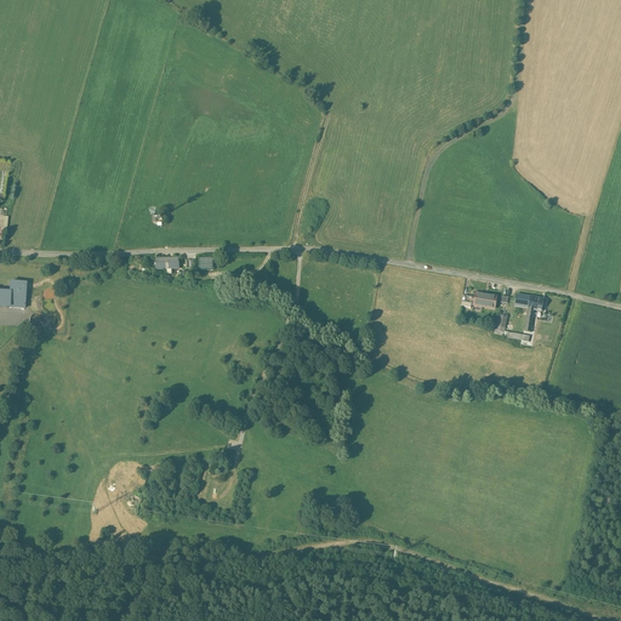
[(178,258),(155,260),(157,269),(178,269),(178,258)]
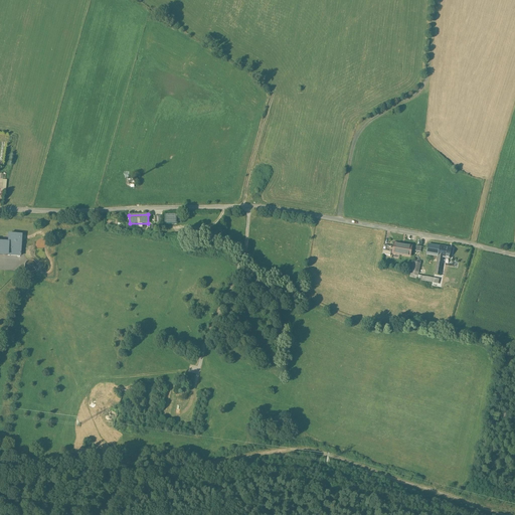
[(176,214),(164,215),(165,223),(176,223),(176,214)]
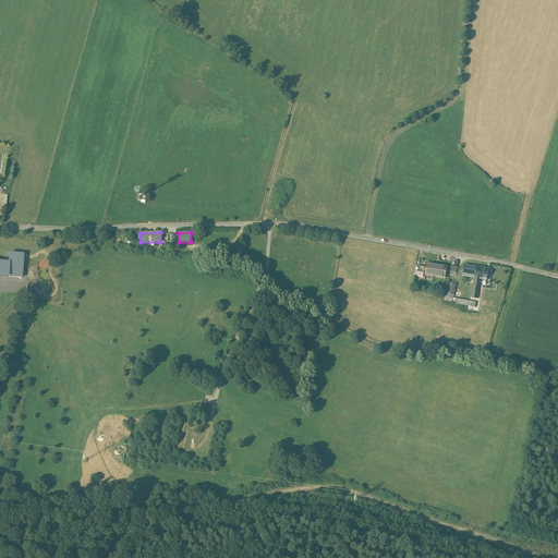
[(0,277),(23,278),(24,255),(10,254),(9,263),(0,262),(0,277)]
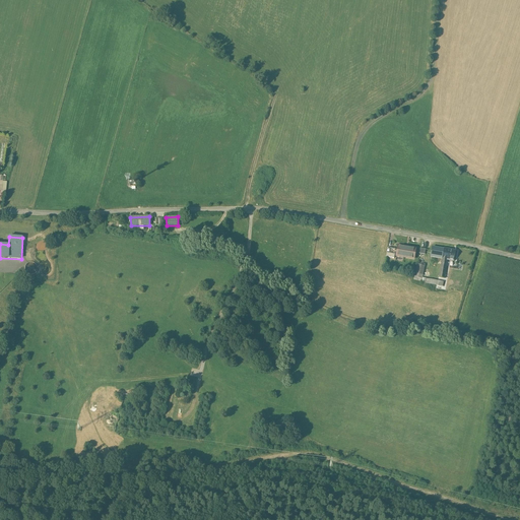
[(415,249),(398,246),(396,256),(413,259),(415,249)]
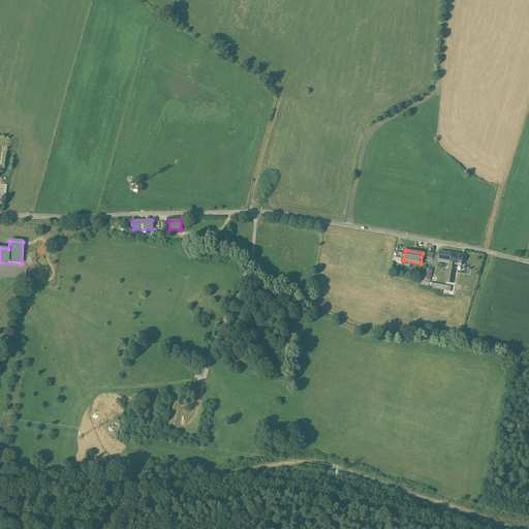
[(452,253),(440,251),(439,260),(450,262),(452,253)]
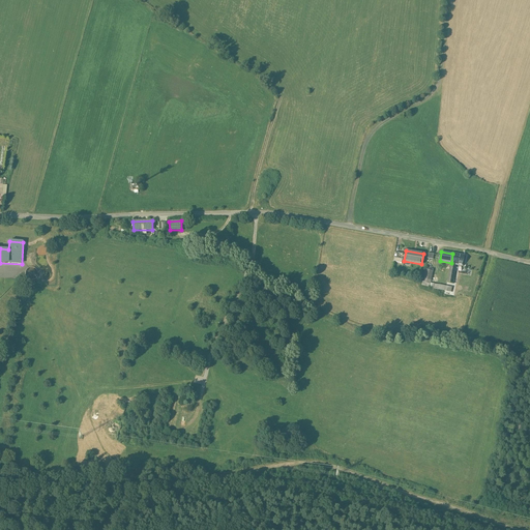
[(403,254),(394,253),(393,262),(402,263),(403,254)]
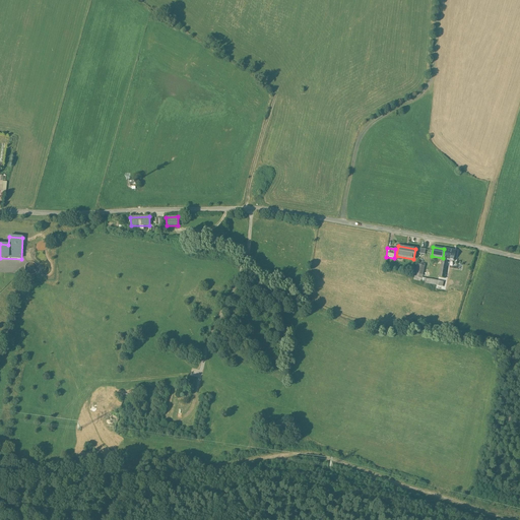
[(456,251),(444,249),(443,258),(444,259),(449,260),(454,261),(456,251)]
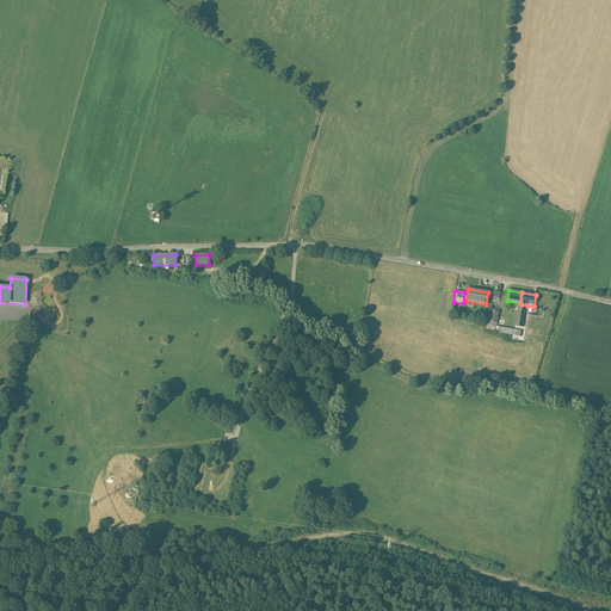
[(522,304),(517,326),(523,327),(528,306),(522,304)]
